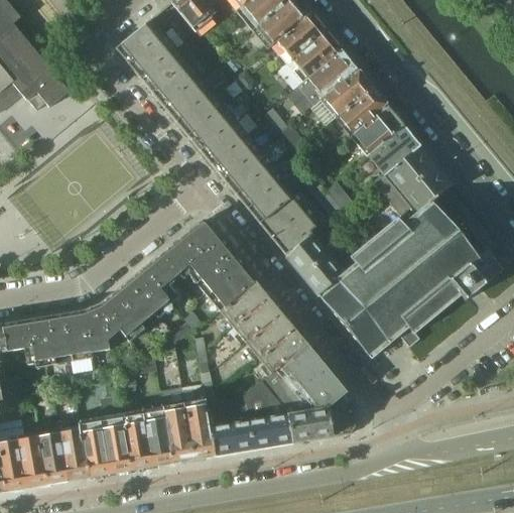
[(0,0),(0,111),(22,93),(27,99),(37,91),(50,106),(70,90),(14,22),(22,16),(8,0),(0,0)]
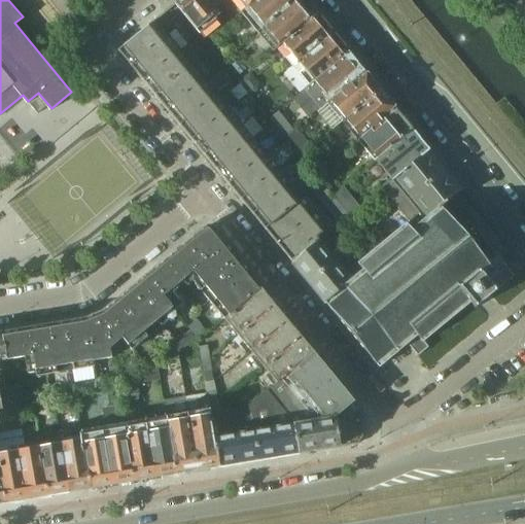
[(219,8),(215,3),(212,0),(176,0),(175,1),(202,33),(206,30),(211,36),(224,26),(219,19),(219,8)]
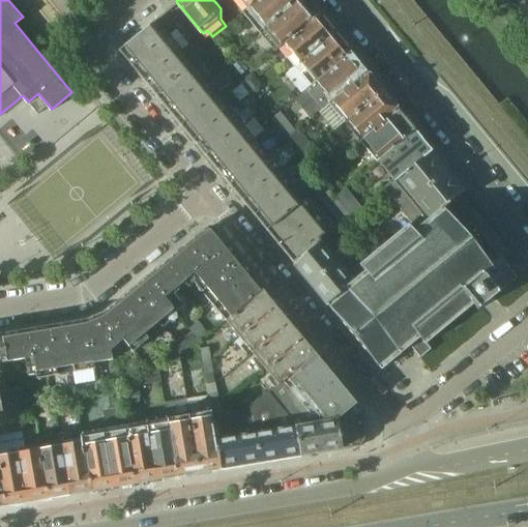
[(237,0),(245,10),(258,0),(237,0)]
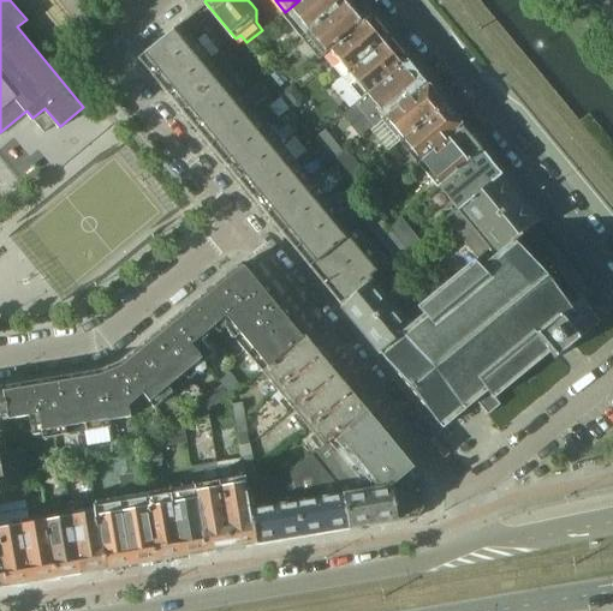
[(299,0),(285,12),(303,34),(343,0),(299,0)]
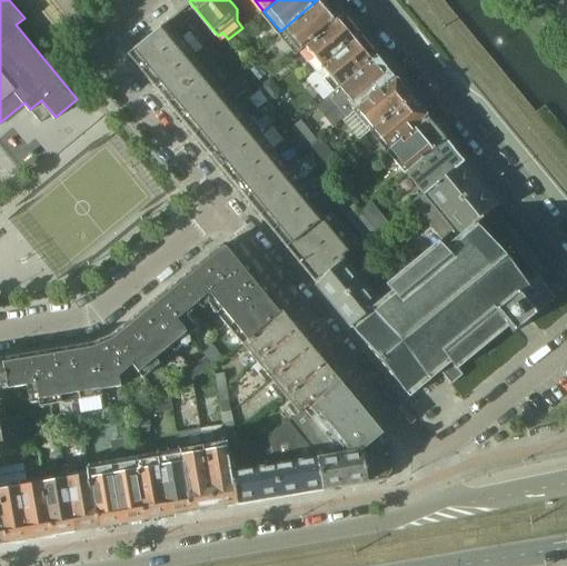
[(332,2),(330,0),(317,0),(280,31),(298,52),(302,48),(308,43),(345,13),(336,2),(332,2)]
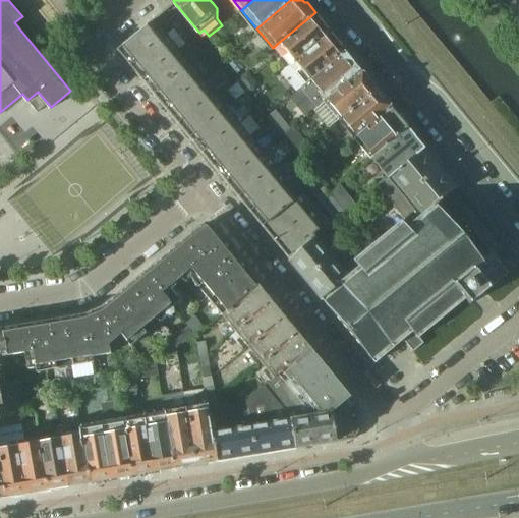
[(184,19),(177,11),(170,17),(177,25),(184,19)]
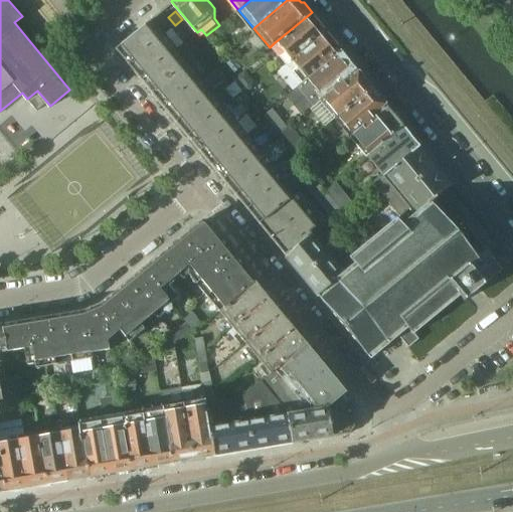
[(312,12),(279,39),(274,43),(305,80),(343,49),(341,47),(341,43),(337,39),(334,38),(320,22),(320,18),(317,14),(313,13),(312,12)]
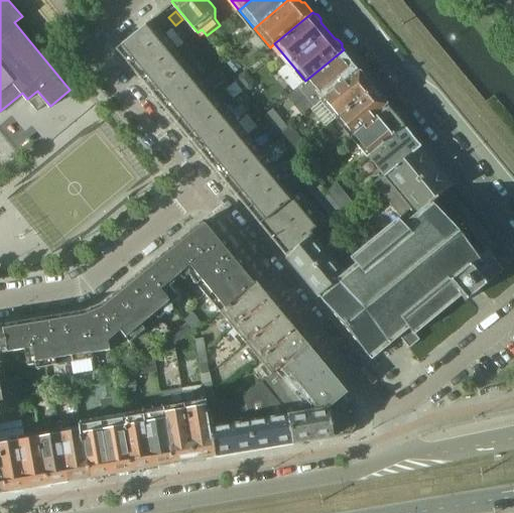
[(154,17),(117,47),(128,61),(165,31),(154,17)]
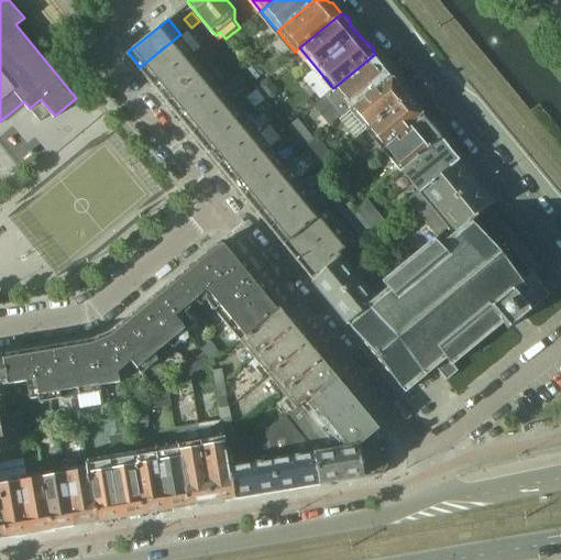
[(238,31),(227,40),(231,45),(242,36),(238,31)]
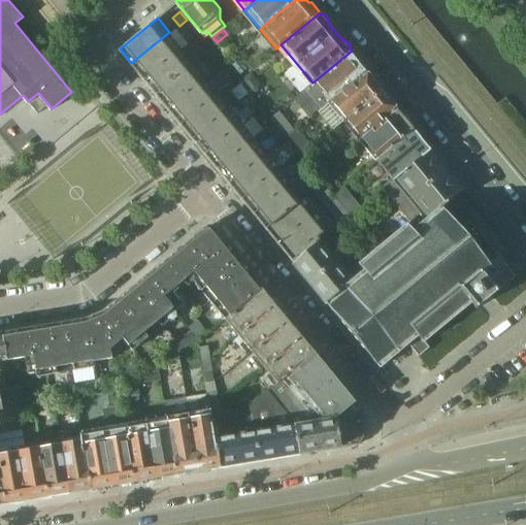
[(169,32),(131,63),(143,78),(182,46),(169,32)]
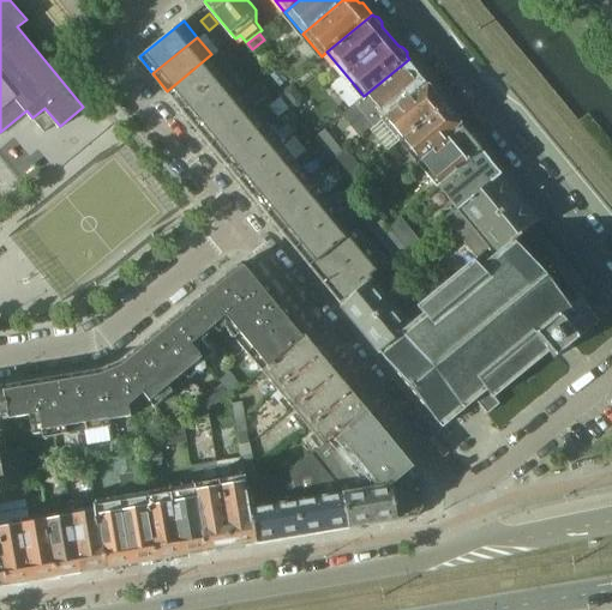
[(211,54),(167,91),(181,108),(226,72),(211,54)]
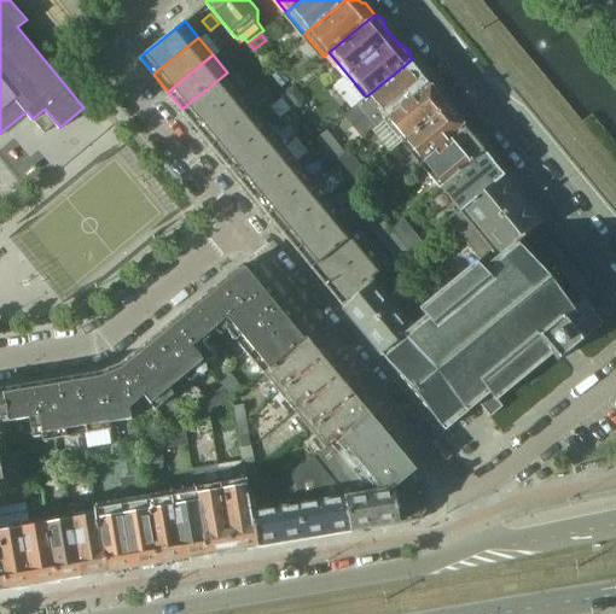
[(412,59),(366,97),(358,105),(370,121),(377,115),(383,122),(390,116),(431,83),(422,71),(422,68),(417,62),(413,60),(412,59)]
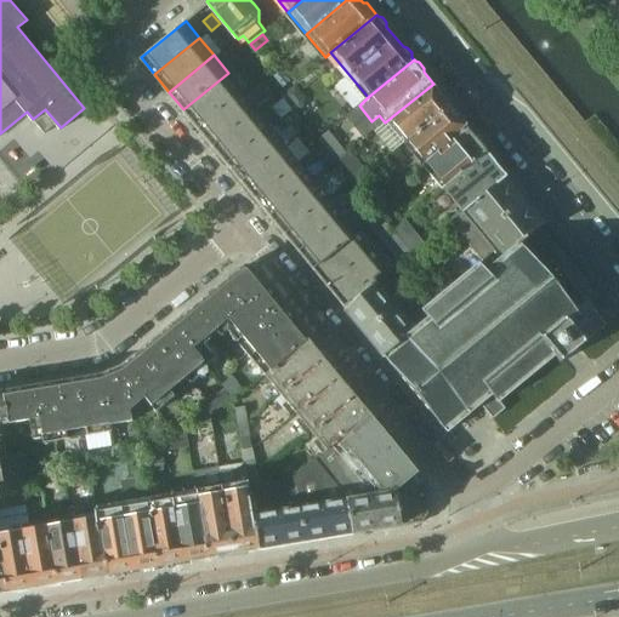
[(228,73),(183,109),(198,127),(243,90),(228,73)]
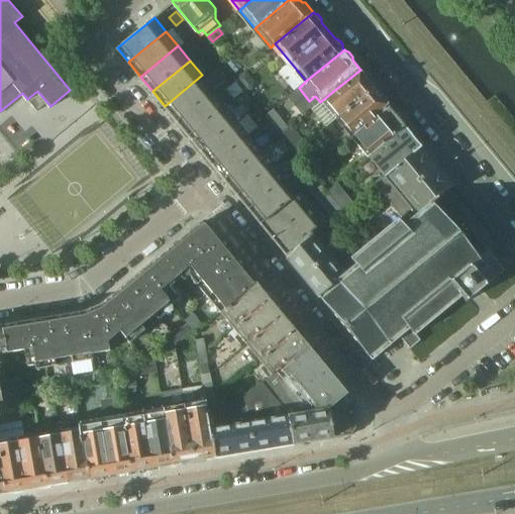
[(361,70),(326,97),(340,114),(375,87),(361,70)]
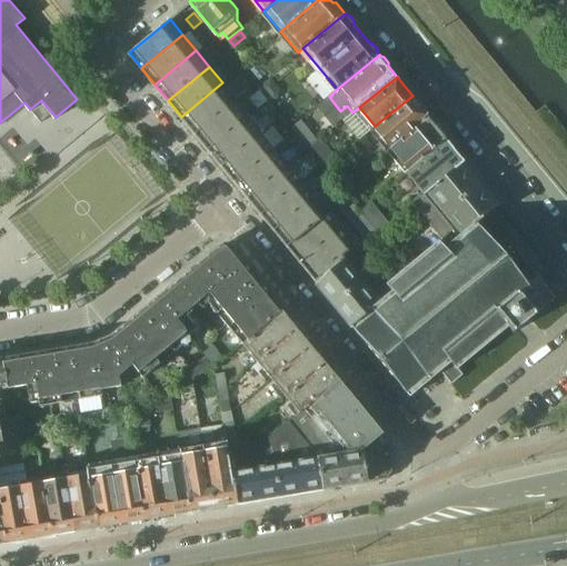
[(222,82),(181,117),(195,132),(236,99),(222,82)]
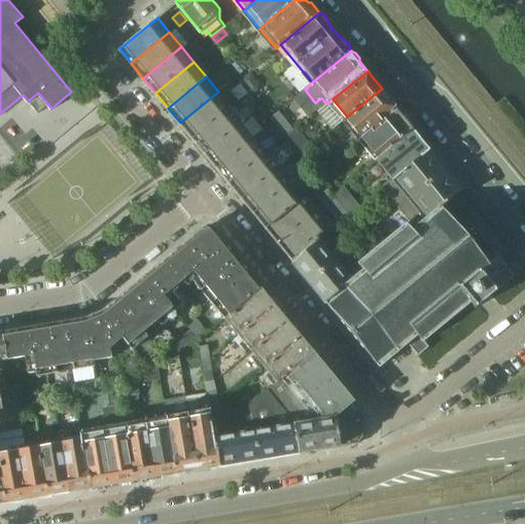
[(382,89),(347,116),(363,137),(398,109),(382,89)]
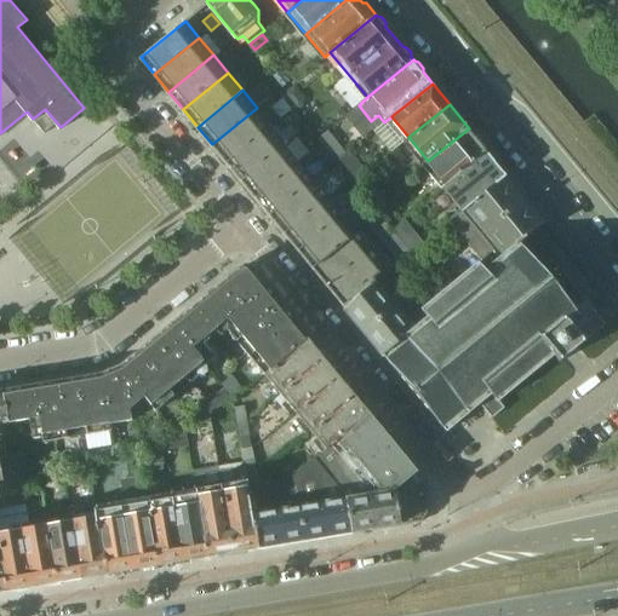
[(257,108),(212,144),(227,162),(272,125),(257,108)]
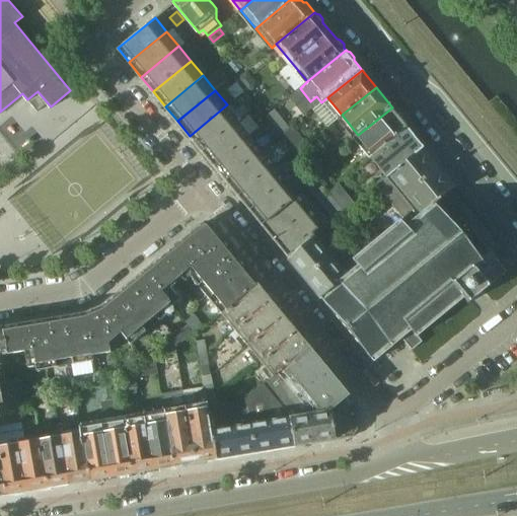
[(252,98),(246,104),(250,109),(251,111),(257,104),(252,98)]
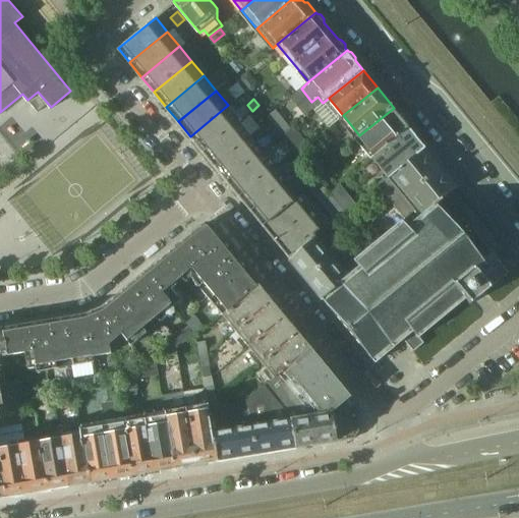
[(228,105),(190,136),(203,151),(240,120),(228,105)]
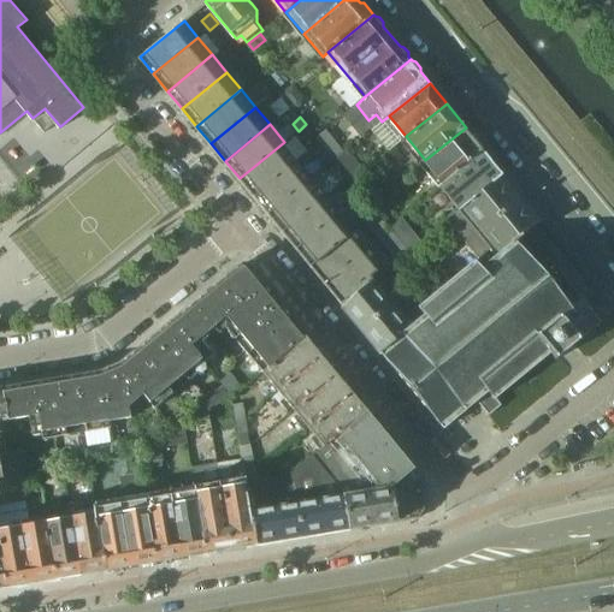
[(317,135),(336,156),(344,149),(326,126),(317,135)]
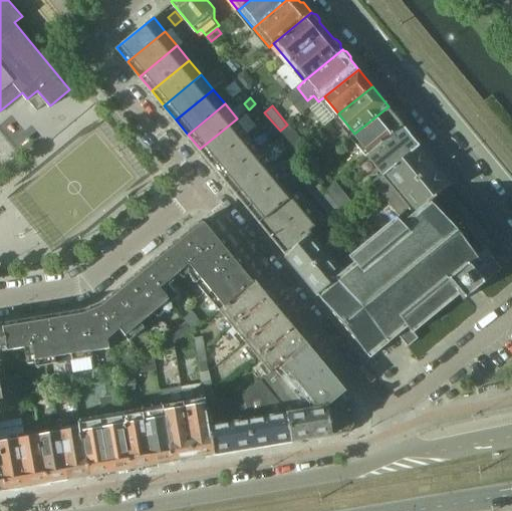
[(389,106),(354,134),(369,152),(404,123),(389,106)]
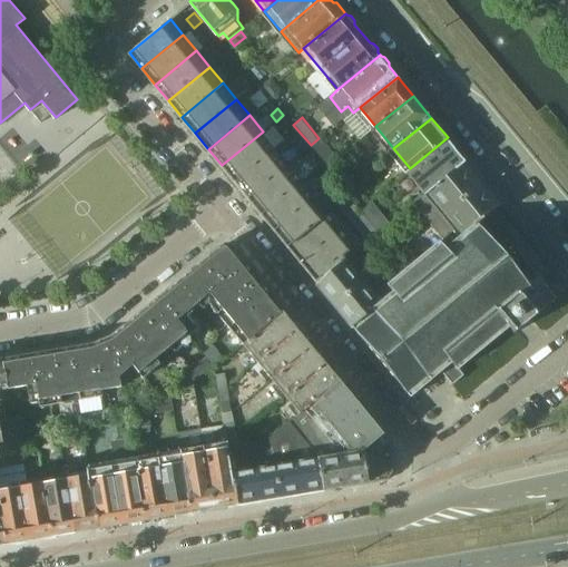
[(263,132),(222,165),(235,182),(276,147),(263,132)]
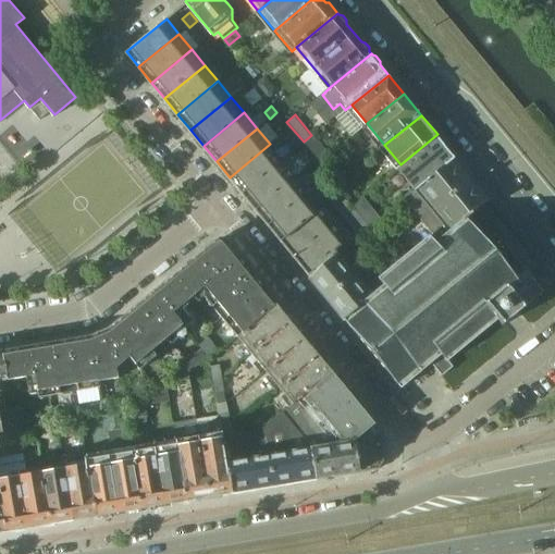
[(304,143),(320,163),(332,152),(316,133),(304,143)]
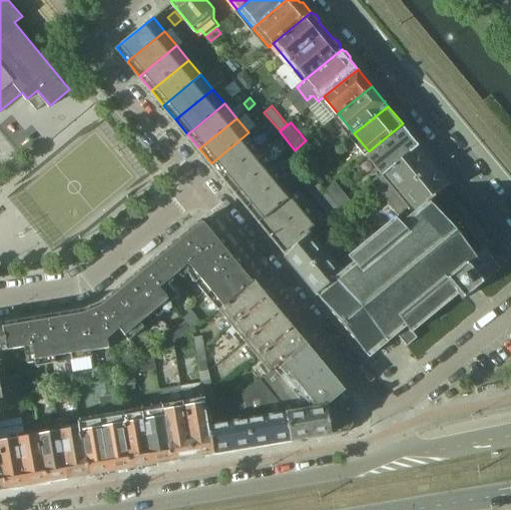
[(403,123),(369,151),(366,154),(382,174),(418,145),(420,144),(417,141),(417,137),(414,134),(410,133),(403,123)]
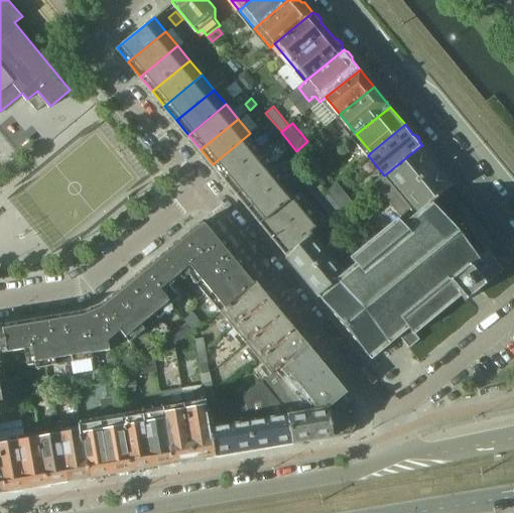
[(250,133),(213,164),(224,178),(262,148),(250,133)]
